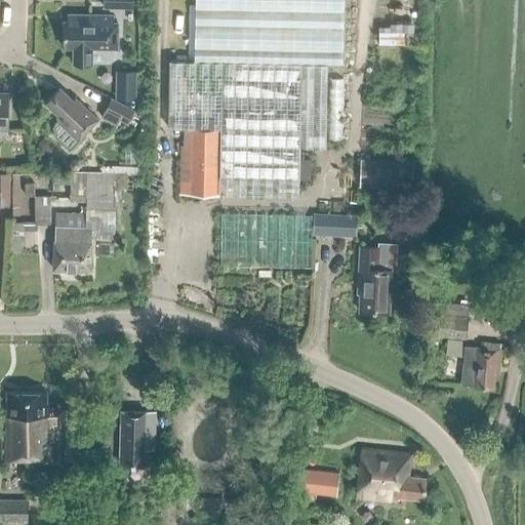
[(168,62),(166,127),(184,127),(183,146),(179,146),(178,195),(217,196),(217,179),(298,180),(299,149),(326,149),(327,65),(341,65),(341,0),(194,0),(193,62),(168,62)]
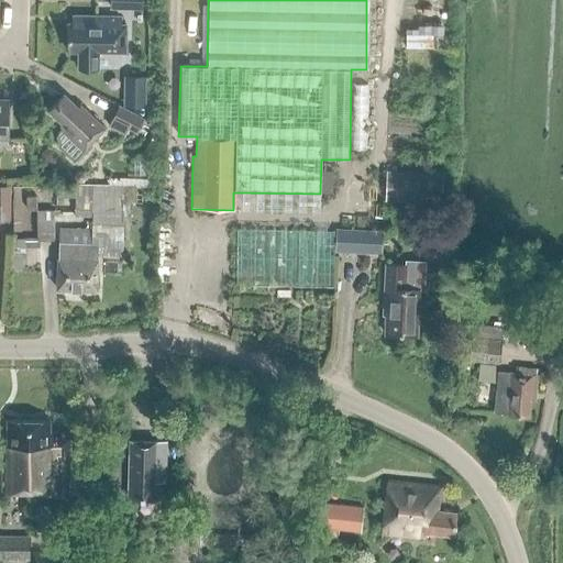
[(67,24),(67,51),(76,52),(76,70),(98,70),(99,52),(127,52),(127,23),(120,23),(120,17),(73,15),(73,24),(67,24)]
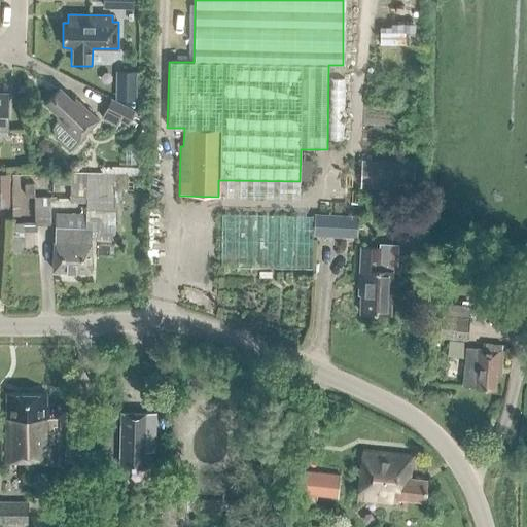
[(385,42),(411,42),(411,23),(385,23),(385,42)]
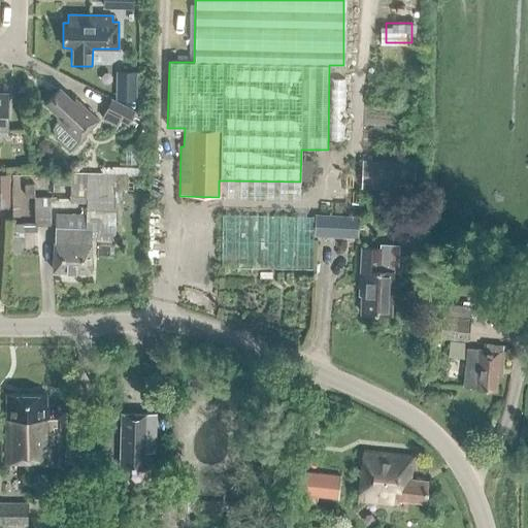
[(73,101),(60,89),(45,103),(59,117),(57,119),(79,139),(98,121),(75,99),(73,101)]
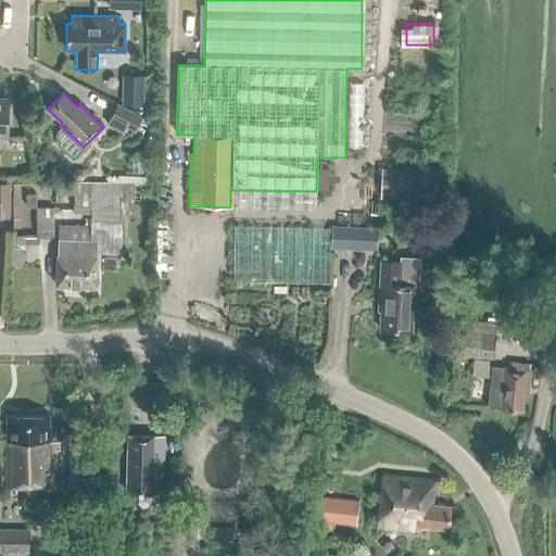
[(126,93),(126,105),(143,106),(143,93),(126,93)]
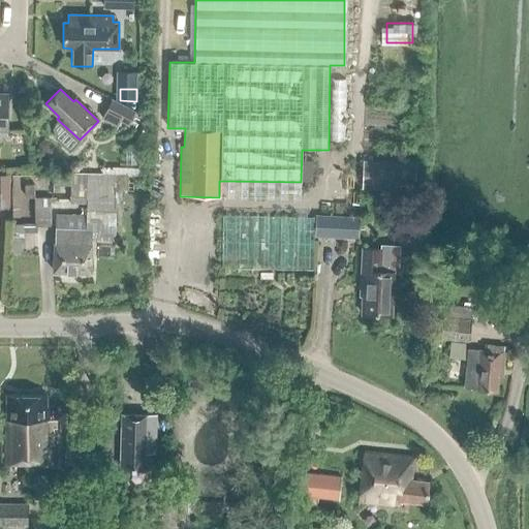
[(139,114),(112,100),(102,118),(117,125),(120,120),(133,126),(139,114)]
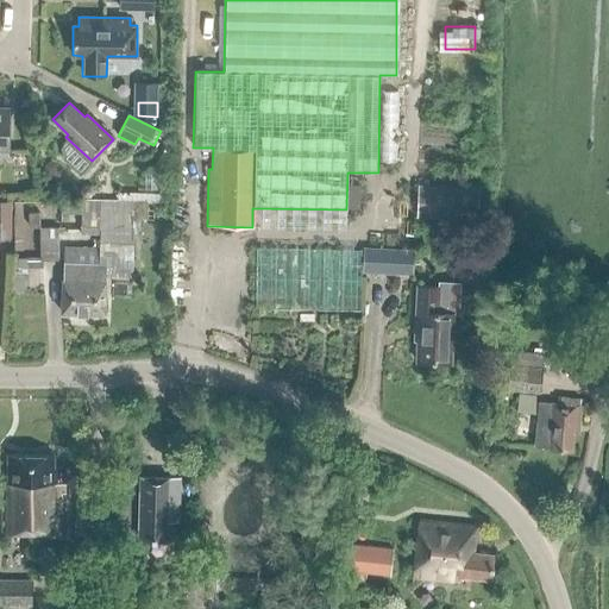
[(418,186),(416,218),(477,220),(478,188),(418,186)]
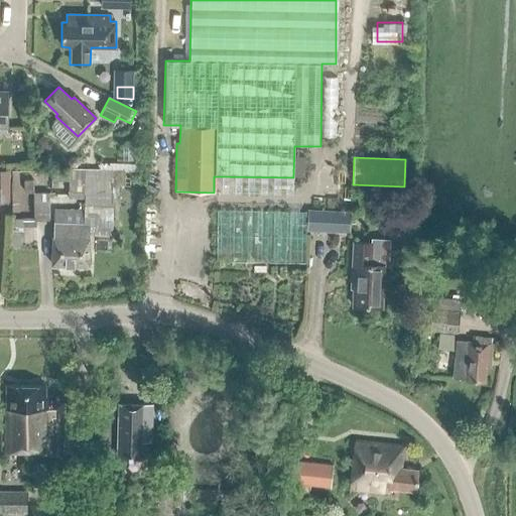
[(52,237),(51,265),(88,266),(89,241),(90,229),(111,229),(111,212),(112,185),(112,171),(99,171),(57,170),(56,182),(68,182),(68,190),(84,190),(84,199),(83,211),(53,210),(53,224),(53,237),(52,237)]
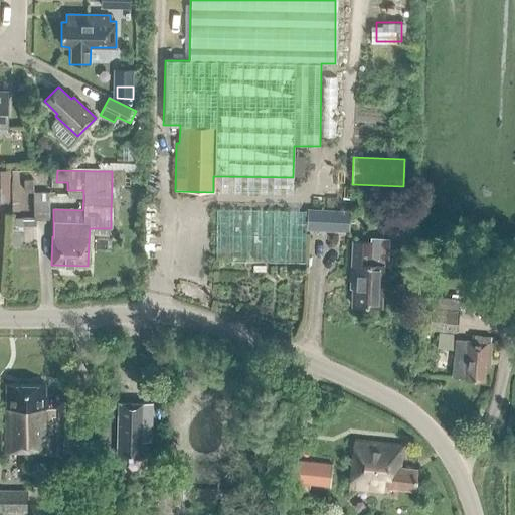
[(33,193),(32,181),(23,181),(24,193),(33,193)]
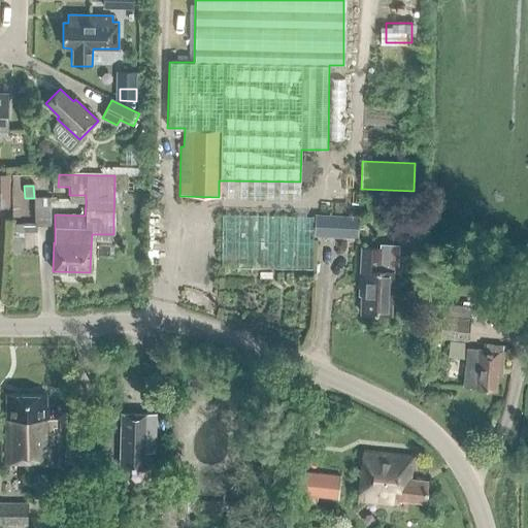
[(35,226),(51,226),(51,198),(34,199),(35,226)]
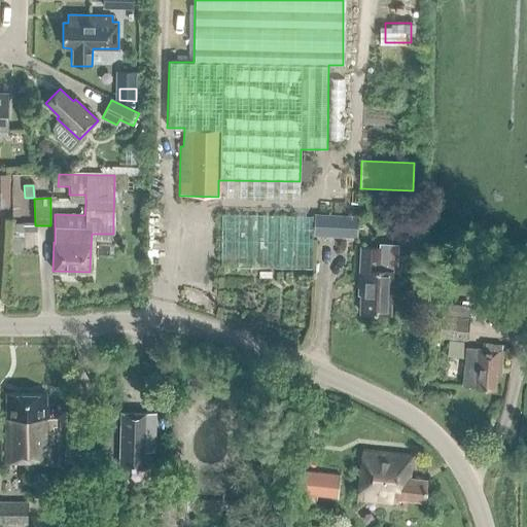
[(313,236),(342,238),(343,216),(314,214),(313,236)]
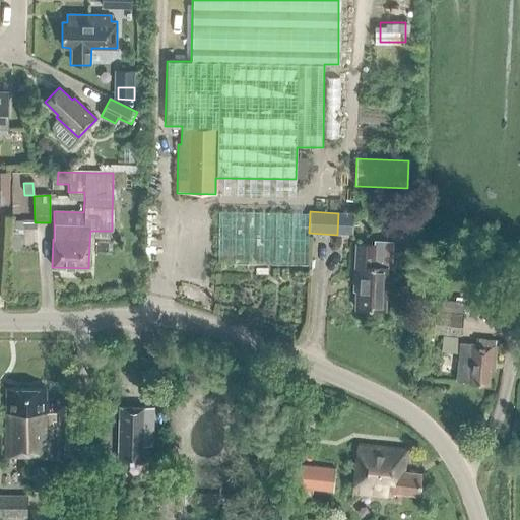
[(355,309),(385,310),(387,268),(391,268),(392,242),(375,241),(374,246),(356,245),(354,280),(356,280),(355,309)]
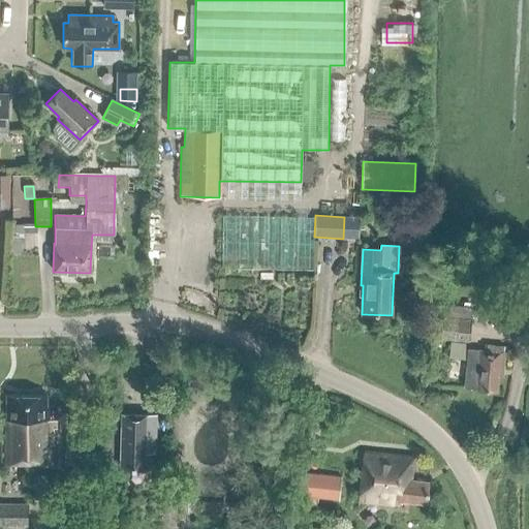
[(444,305),(441,339),(469,342),(472,308),(444,305)]
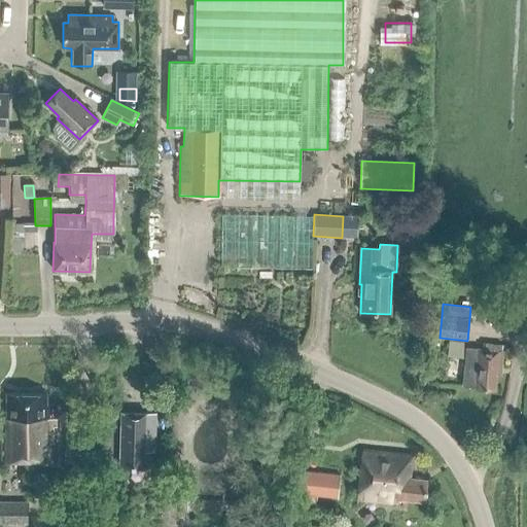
[(475,387),(475,388),(495,390),(497,370),(500,370),(502,352),(466,348),(463,376),(464,376),(463,386),(475,387)]
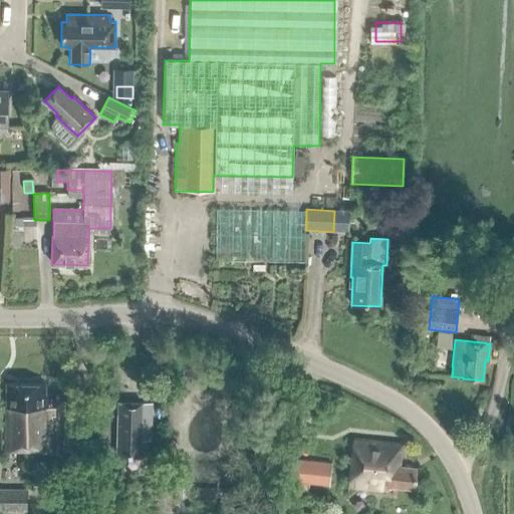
[(45,383),(6,384),(6,409),(0,409),(1,451),(50,451),(50,413),(63,413),(62,395),(51,395),(51,396),(45,396),(45,383)]
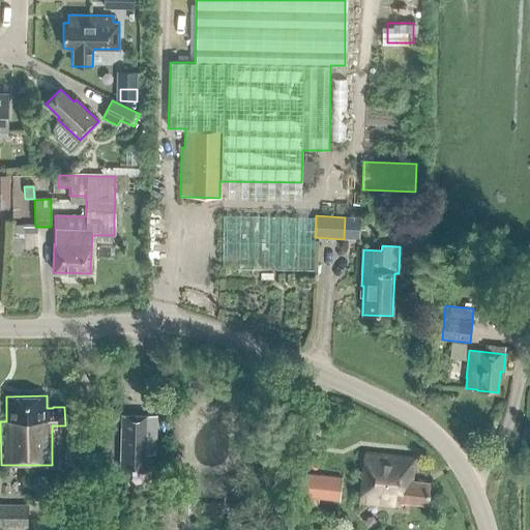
[(120,470),(147,471),(148,453),(155,453),(156,416),(122,415),(120,470)]
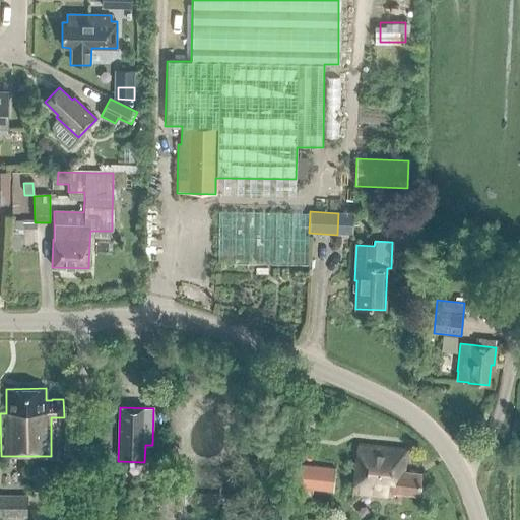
[(72,456),(71,440),(62,441),(62,456),(72,456)]
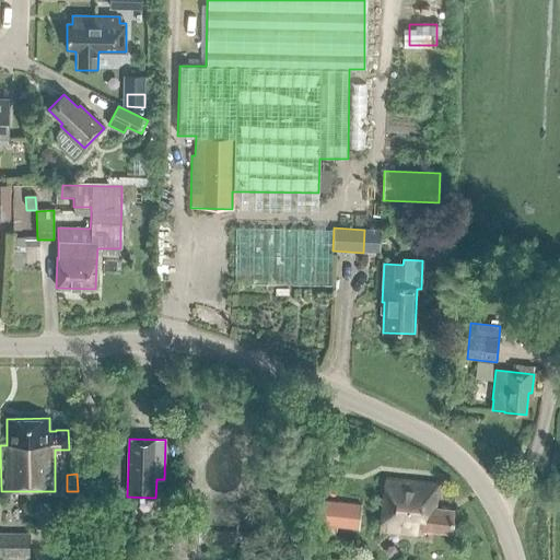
[(438,486),(385,480),(381,531),(423,535),(423,531),(452,534),(454,511),(435,509),(438,486)]
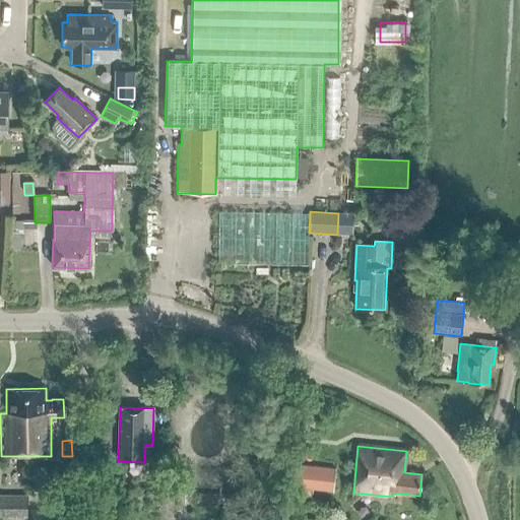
[(332,492),(335,469),(301,464),(297,496),(312,497),(313,490),(332,492)]
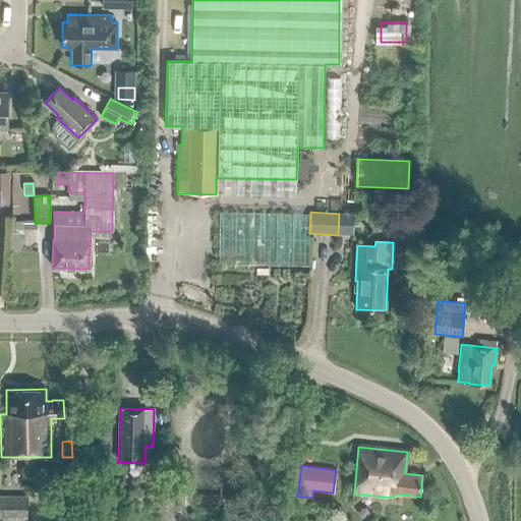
[(0,518),(27,519),(27,497),(0,496),(0,518)]
